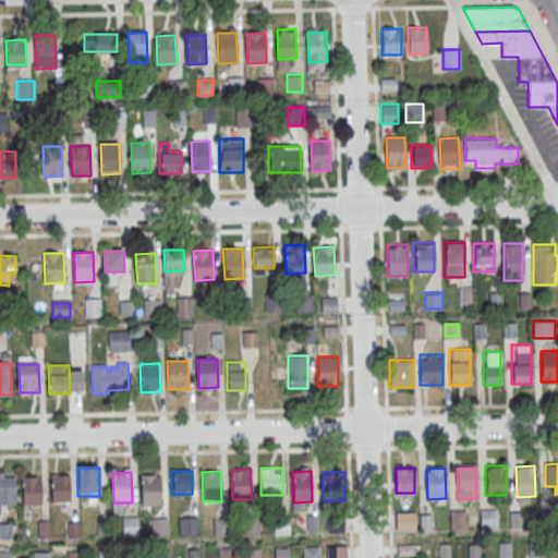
[(0,473),(13,473),(14,504),(0,504),(0,473)]
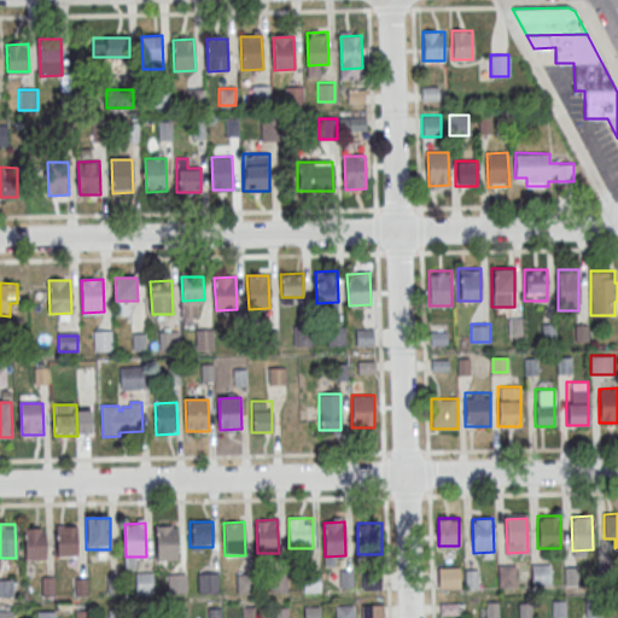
[(57,525),(77,524),(79,557),(58,558),(57,525)]
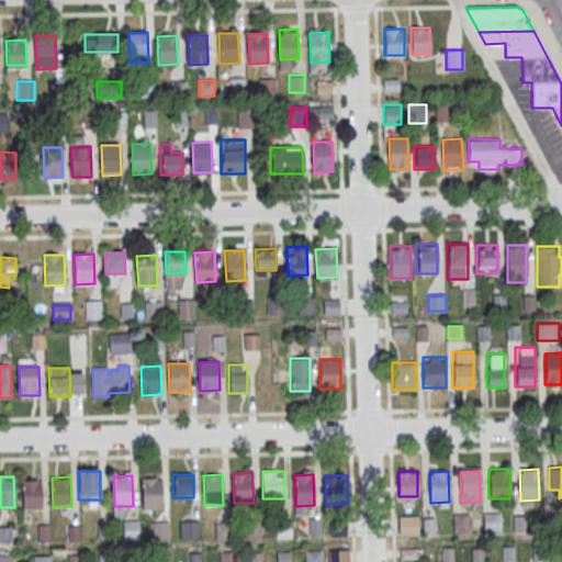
[(143,480),(161,479),(163,509),(144,509),(143,480)]
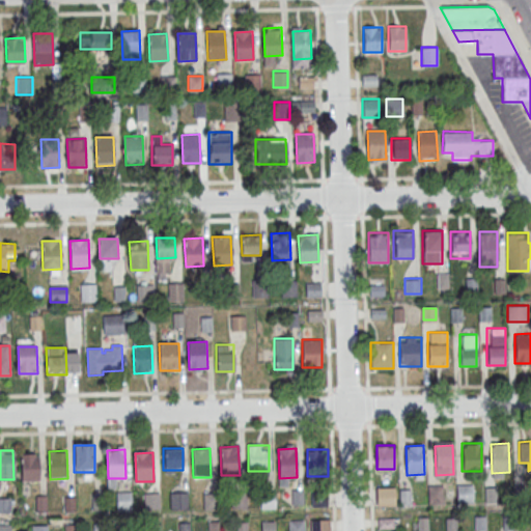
[(21,454),(39,453),(40,482),(23,482),(21,454)]
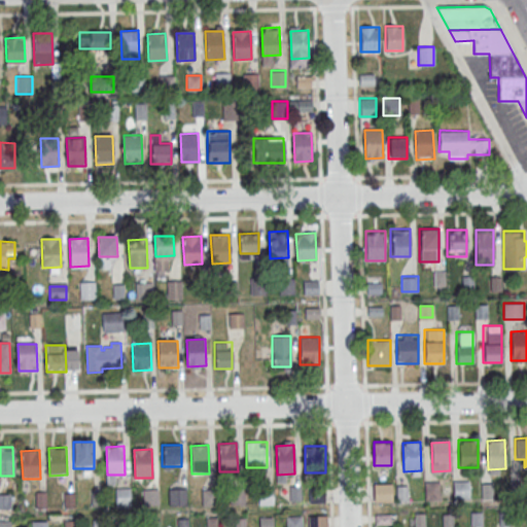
[(453,482),(469,481),(469,498),(454,498),(453,482)]
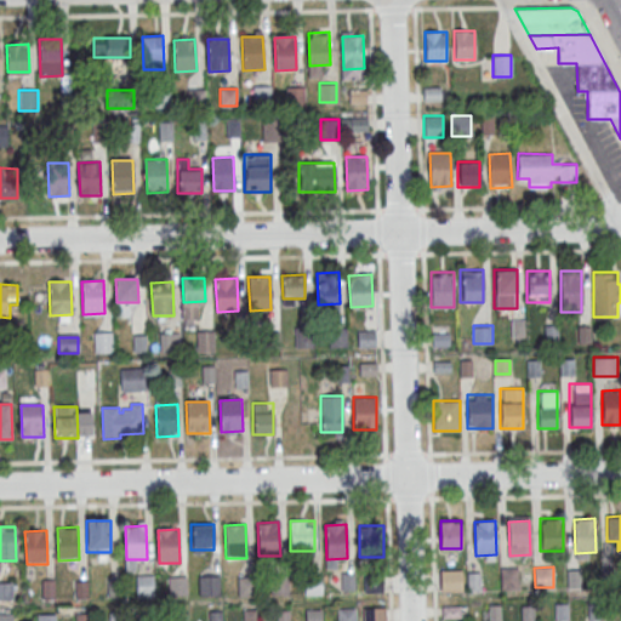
[(501,569),(518,568),(519,590),(501,590),(501,569)]
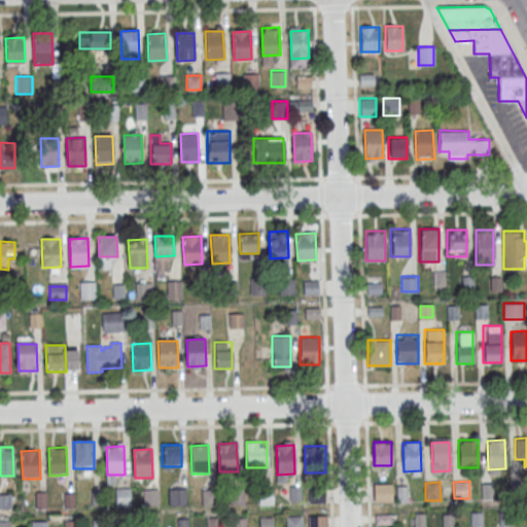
[(510,483),(521,482),(522,496),(511,497),(510,483)]
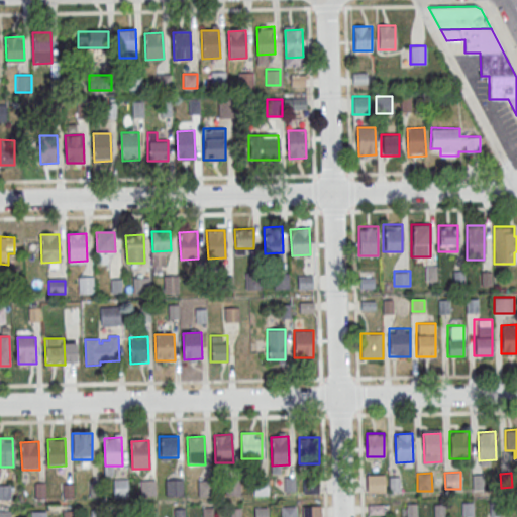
[(367,476),(385,475),(385,493),(367,493),(367,476)]
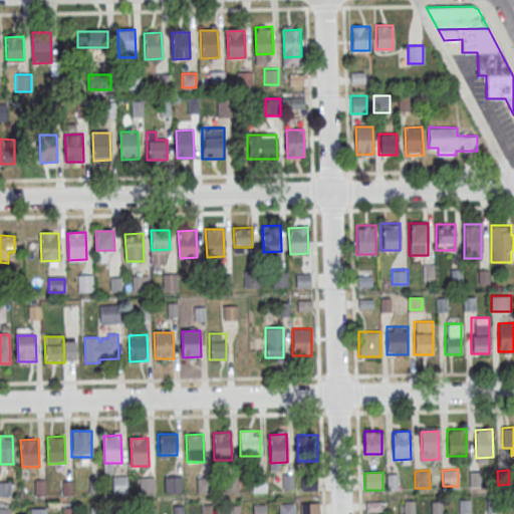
[(469,473),(480,473),(481,487),(470,487),(469,473)]
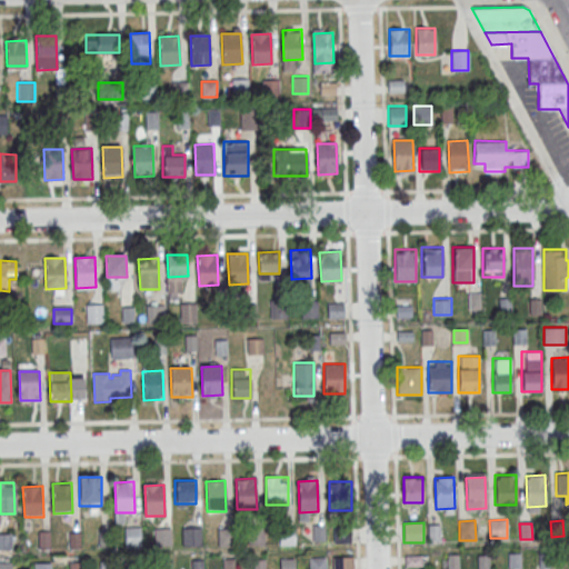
[(312,526),(325,525),(326,540),(313,541),(312,526)]
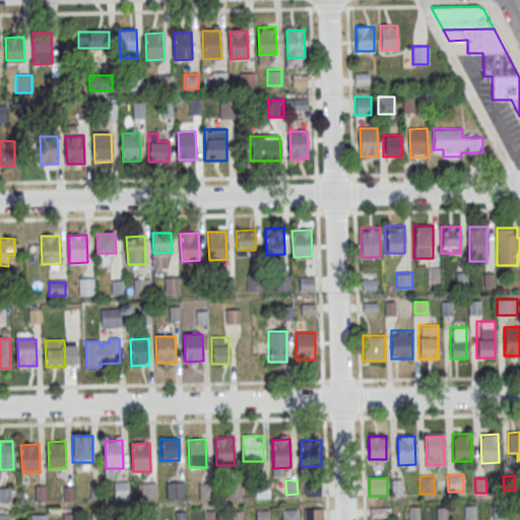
[(391,480),(402,479),(403,494),(392,495),(391,480)]
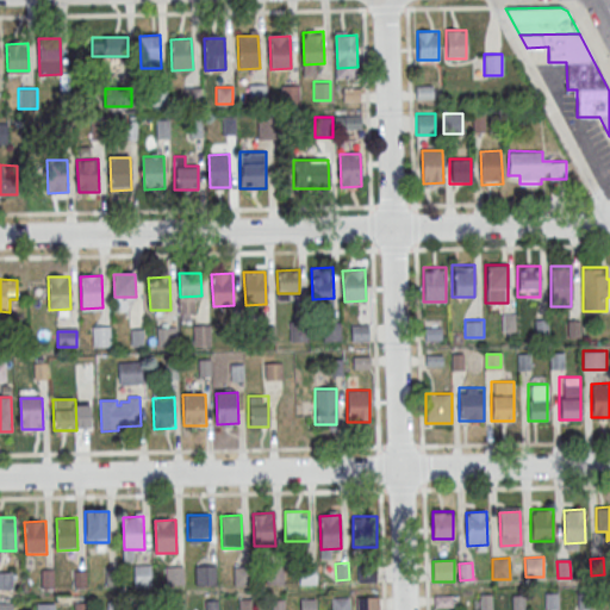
[(358,565),(377,564),(377,582),(359,583),(358,565)]
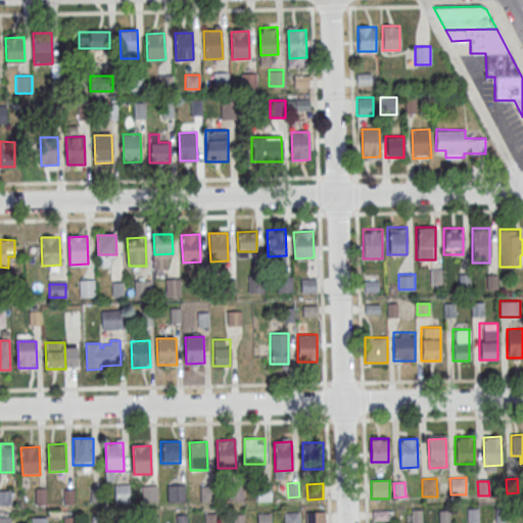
[(115,485),(131,485),(132,502),(115,502),(115,485)]
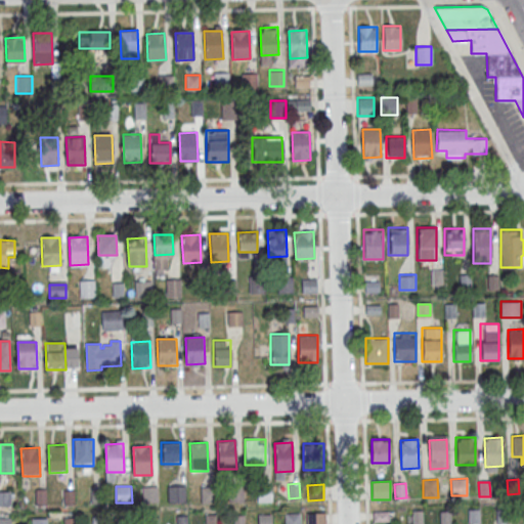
[(142,487),(159,486),(159,504),(143,504),(142,487)]
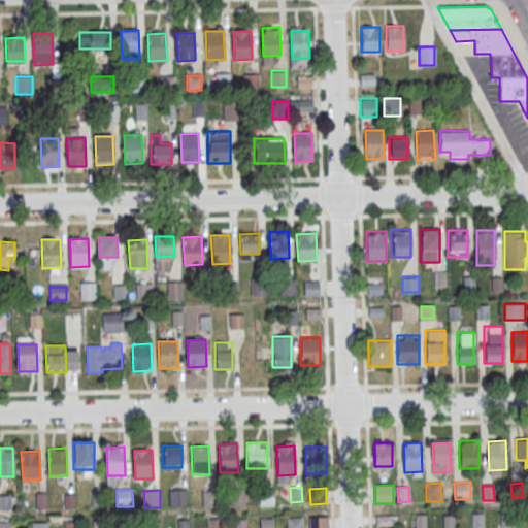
[(169,490),(187,490),(187,507),(169,507),(169,490)]
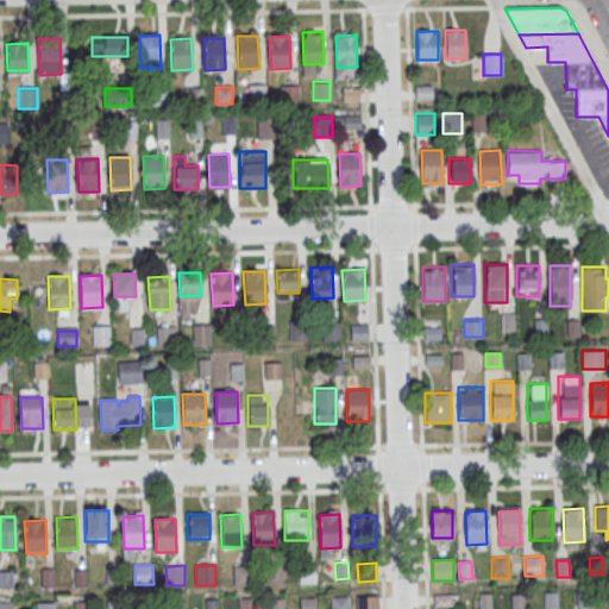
[(233,566),(251,565),(252,585),(233,585),(233,566)]
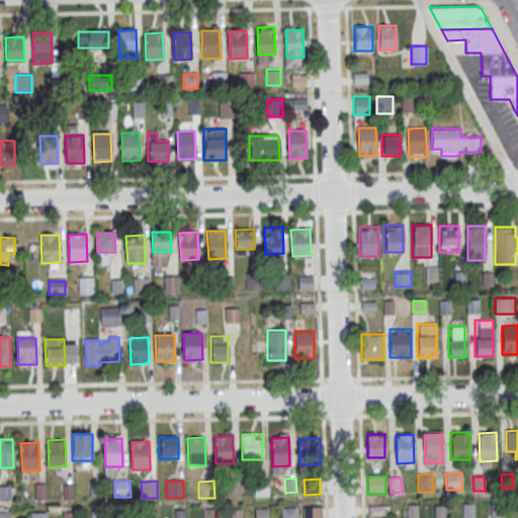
[(225,481),(242,481),(242,497),(225,498),(225,481)]
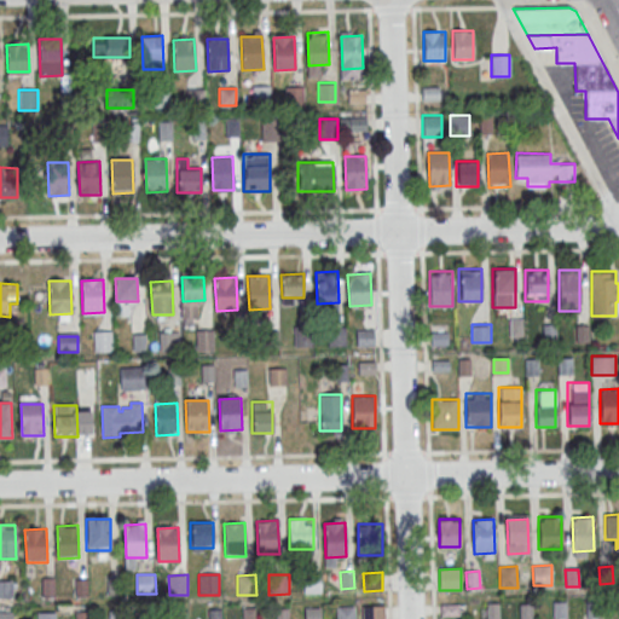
[(304,576),(322,574),(322,593),(305,594),(304,576)]
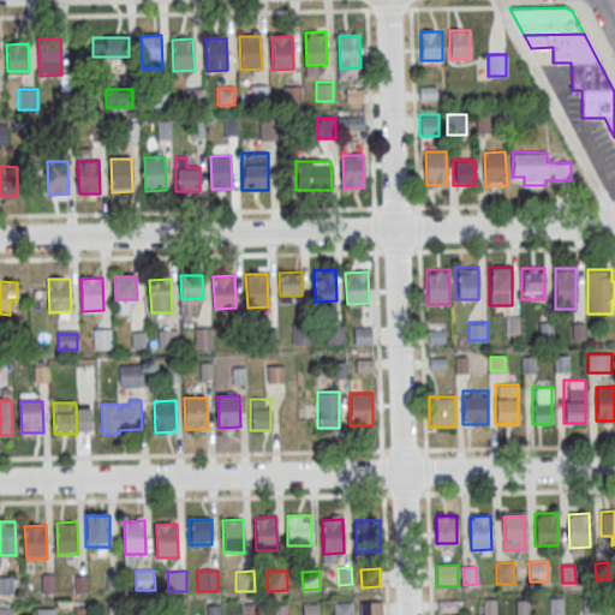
[(107,574),(120,573),(120,590),(107,591),(107,574)]
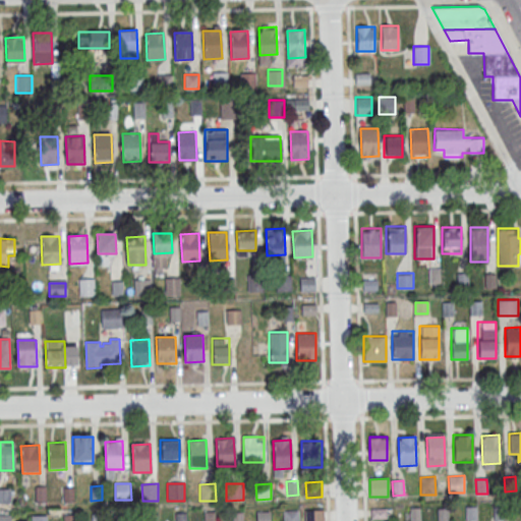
[(63,487),(74,487),(74,502),(64,502),(63,487)]
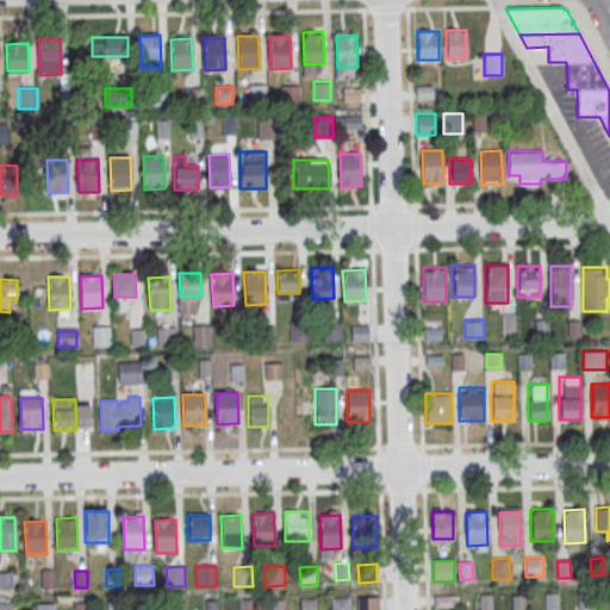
[(0,590),(12,590),(12,573),(0,573),(0,590)]
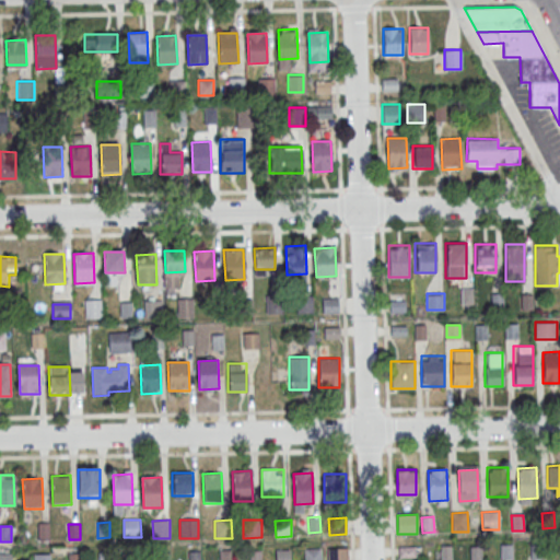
[(531,559),(531,545),(543,544),(543,559),(531,559)]
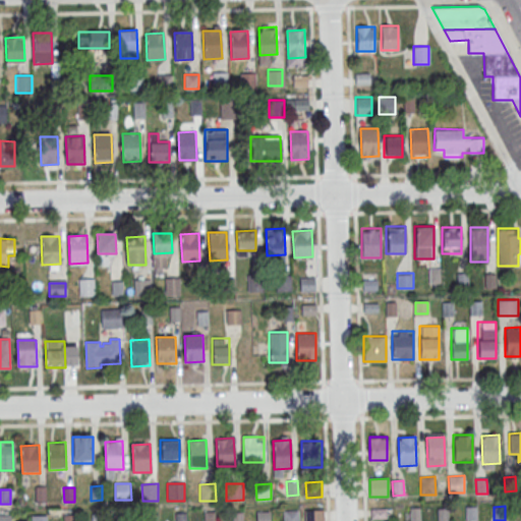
[(410,520),(410,508),(421,507),(421,520),(410,520)]
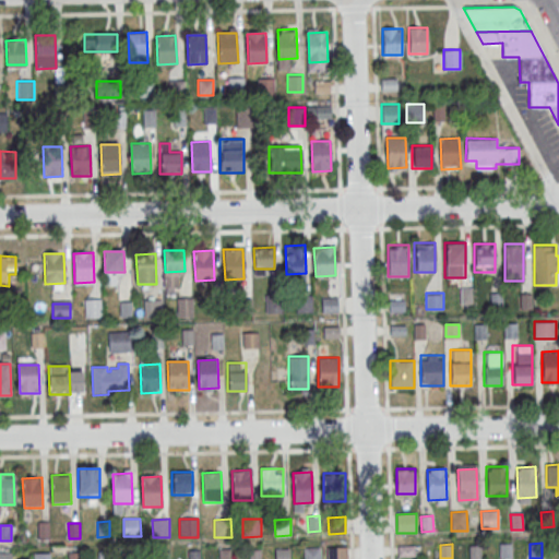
[(500,558),(500,544),(512,544),(512,558),(500,558)]
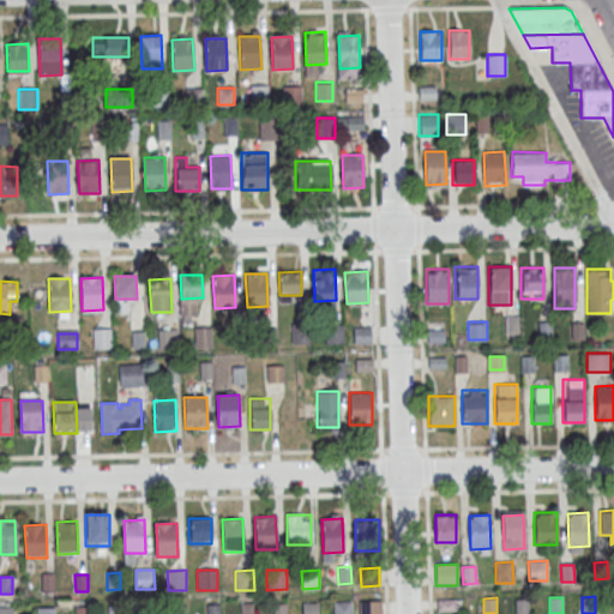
[(516,613),(516,600),(529,600),(529,613),(516,613)]
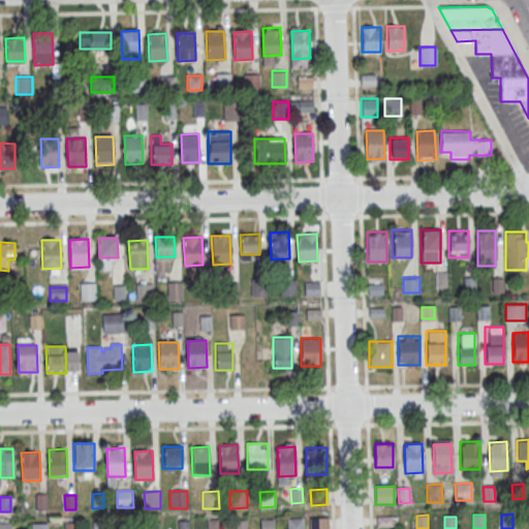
[(309,528),(309,519),(329,518),(329,528),(309,528)]
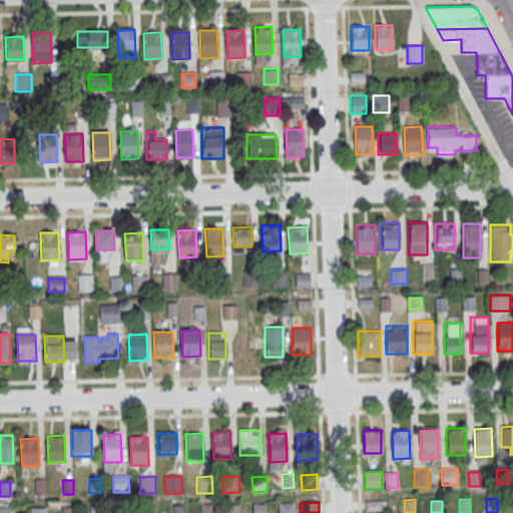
[(279,512),(279,503),(295,503),(295,512),(279,512)]
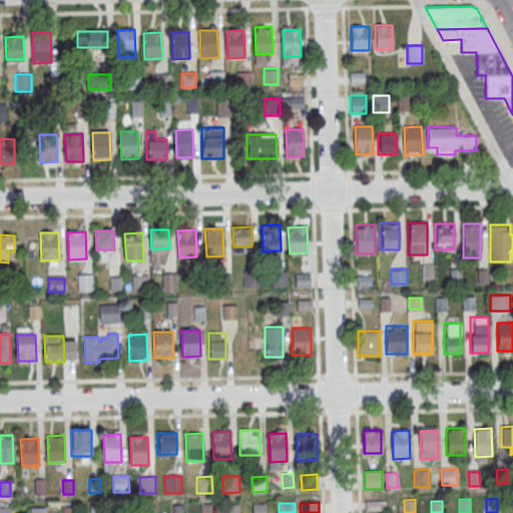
[(228,512),(228,505),(239,504),(239,512),(228,512)]
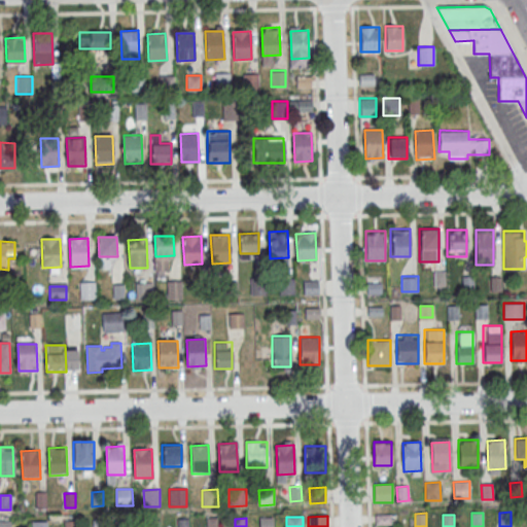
[(260,526),(260,519),(272,518),(272,526),(260,526)]
